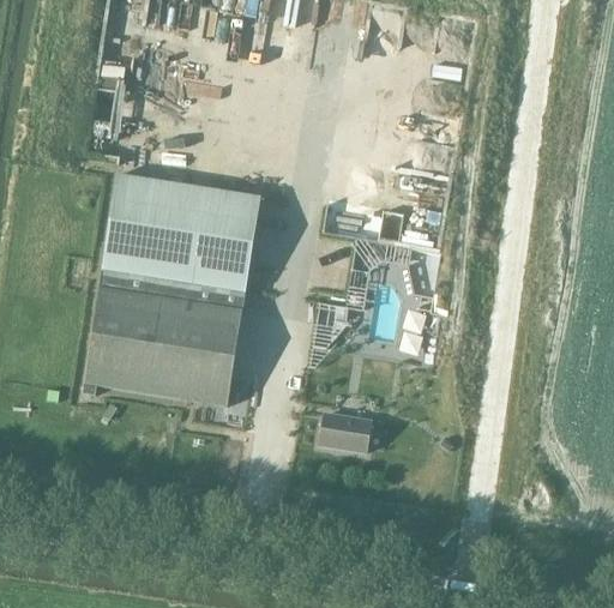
[(116,173),(101,266),(83,381),(227,404),(259,196),(116,173)]
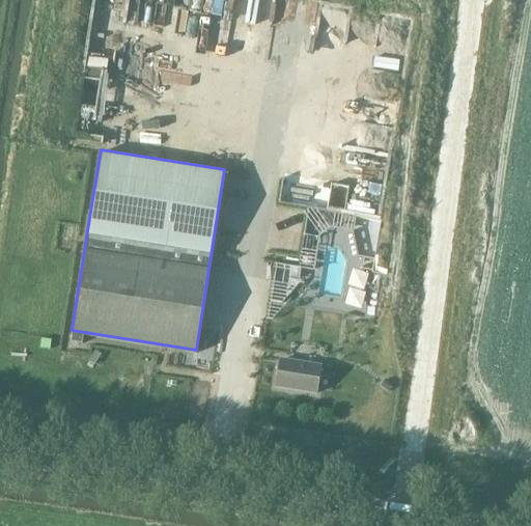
[(341,193),(343,181),(313,175),(311,188),(341,193)]
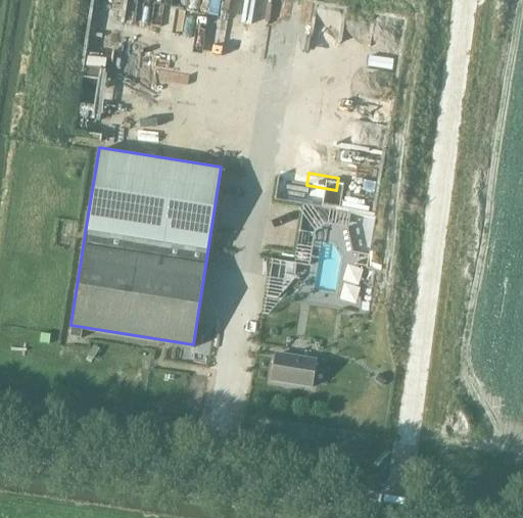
[(324,287),(354,286),(353,269),(324,270),(324,287)]
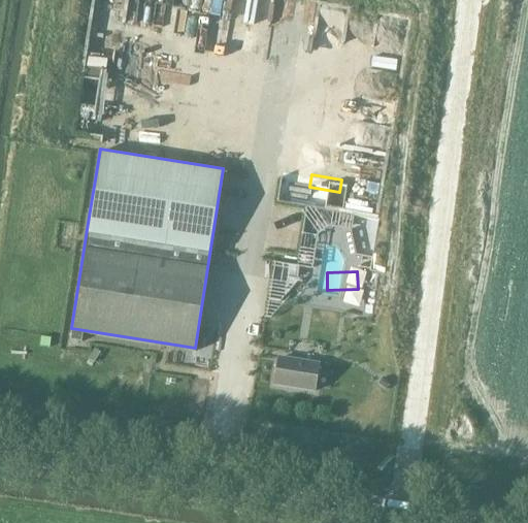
[(319,359),(278,352),(273,381),(315,387),(319,359)]
